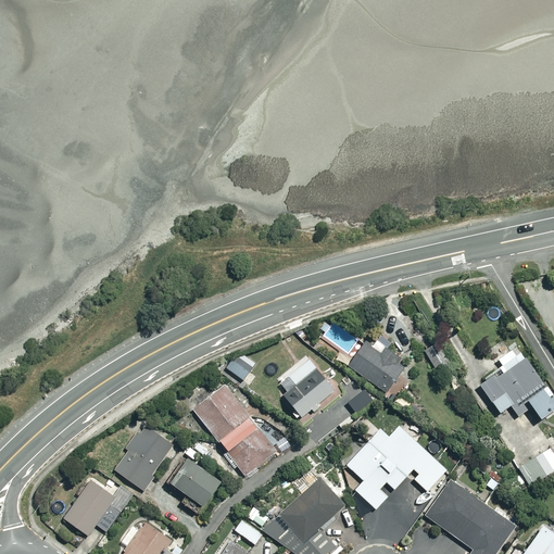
[(366,340),(349,366),(388,392),(405,366),(366,340)]
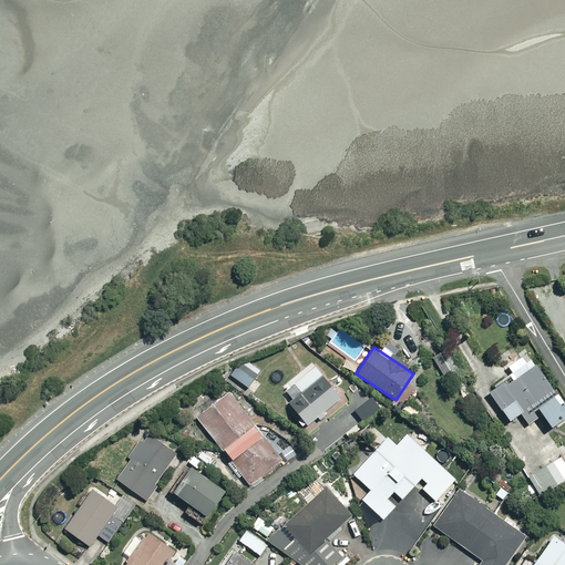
[(490,391),(510,421),(534,404),(552,430),(564,421),(564,412),(524,352),(505,366),(512,376),(490,391)]
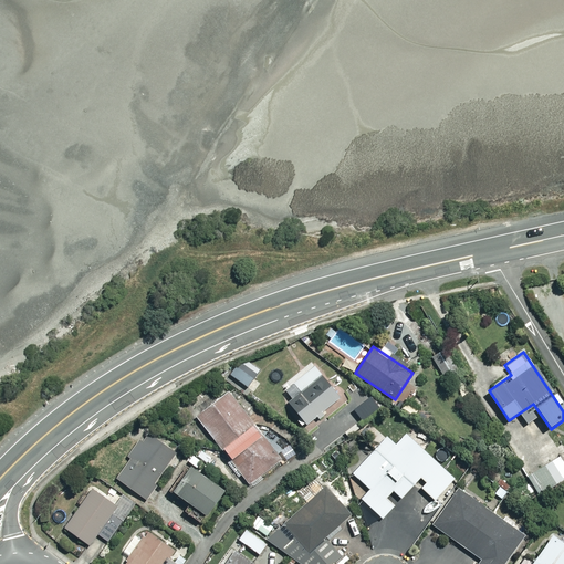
[(300,390),(288,401),(310,426),(343,397),(314,365),(293,383),(300,390)]
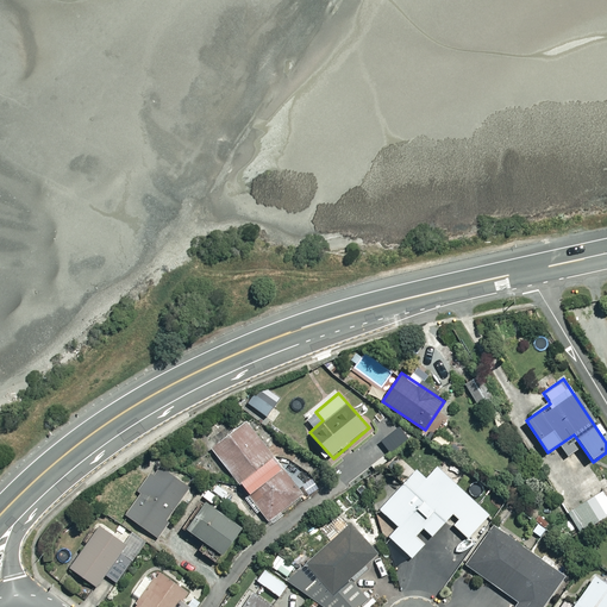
[(248,420),(211,449),(266,520),(302,492),(248,420)]
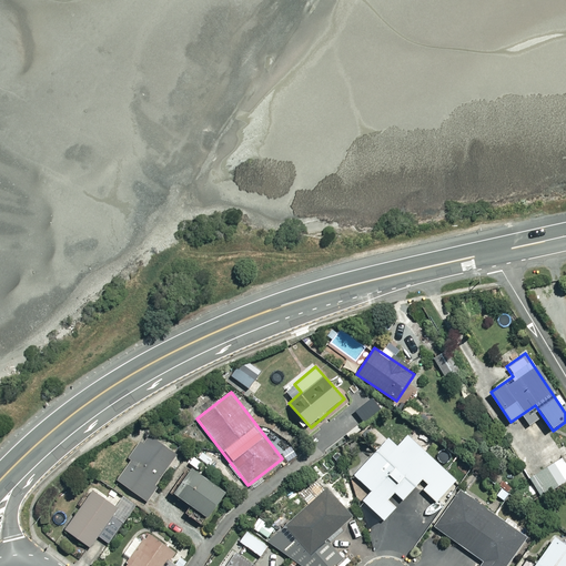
[(353,408),(363,421),(381,407),(371,395),(353,408)]
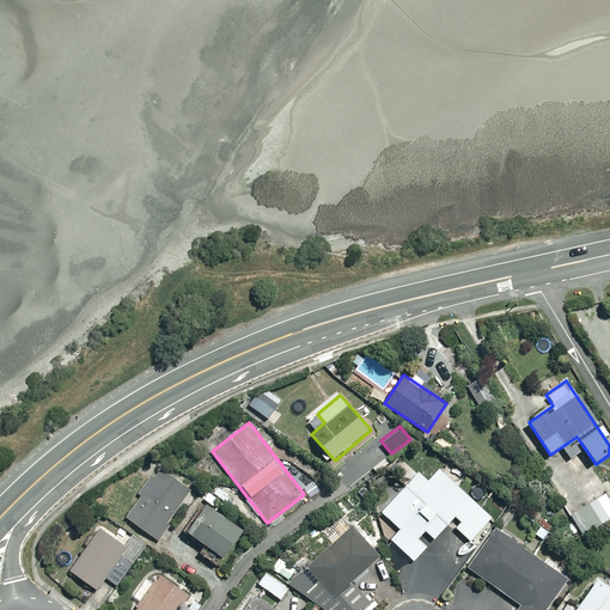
[(390,540),(414,560),(427,546),(418,537),(425,529),(434,538),(455,516),(462,522),(456,529),(470,541),(492,516),(455,483),(461,477),(444,463),(429,479),(419,470),(382,512),(401,528),(390,540)]
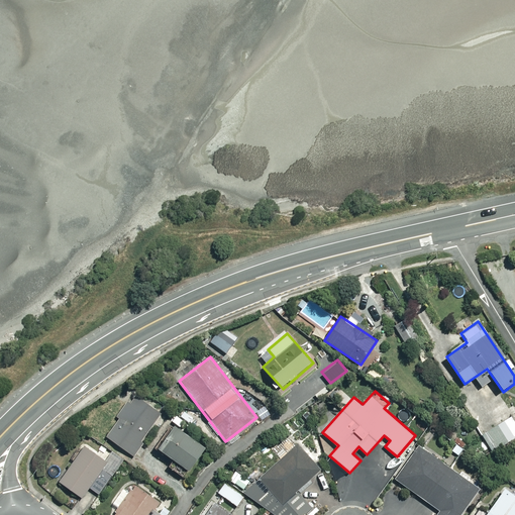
[(135,396),(106,437),(135,457),(165,416),(135,396)]
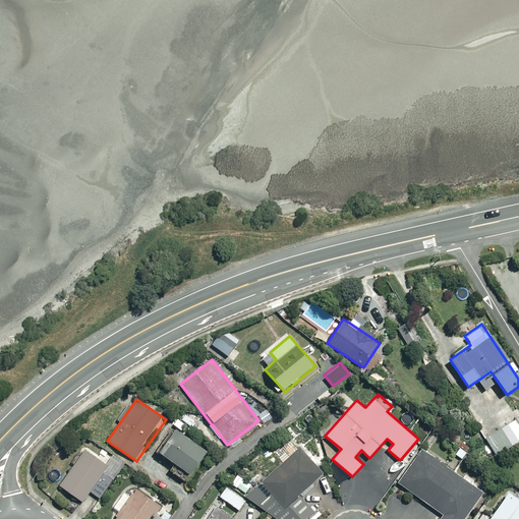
[(518,415),(485,436),(499,458),(518,445),(518,415)]
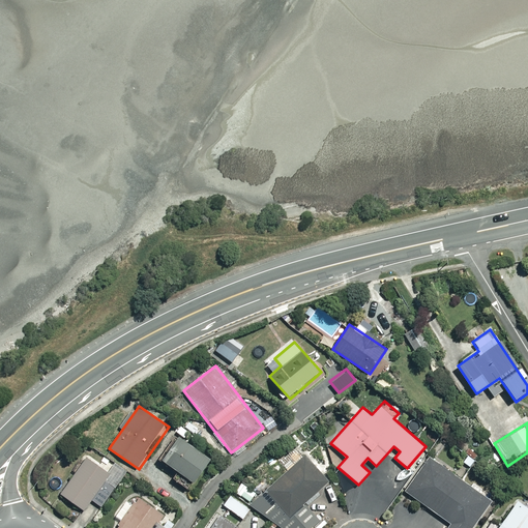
[(181,440),(166,464),(196,485),(212,462),(181,440)]
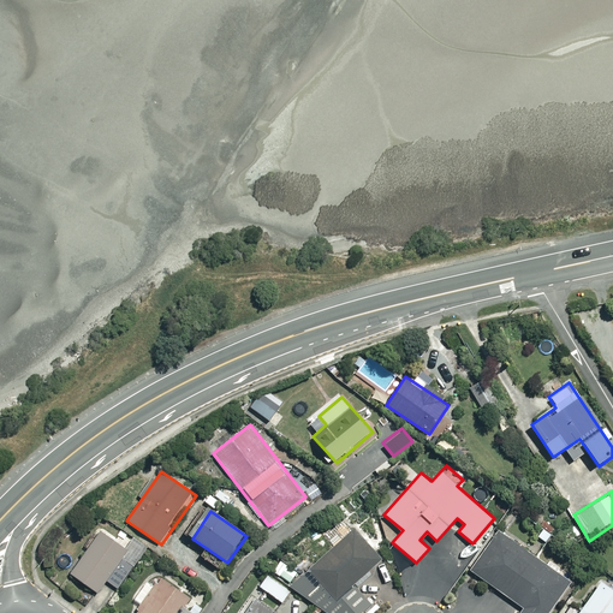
[(352,528),(305,567),(335,605),(384,565),(352,528)]
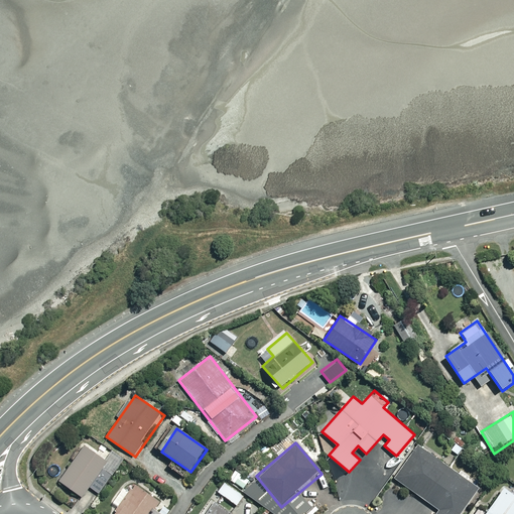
[(434,513),(461,513),(480,487),(416,444),(394,478),(439,508),(434,513)]
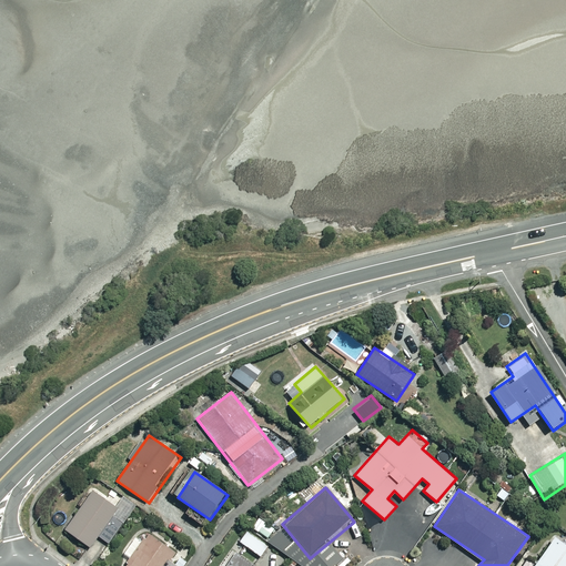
[(93,491),(66,529),(93,549),(121,509),(93,491)]
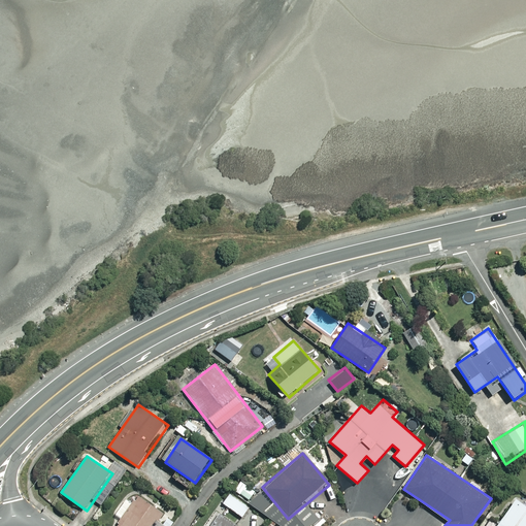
[(252,488),(236,478),(231,487),(247,496),(252,488)]
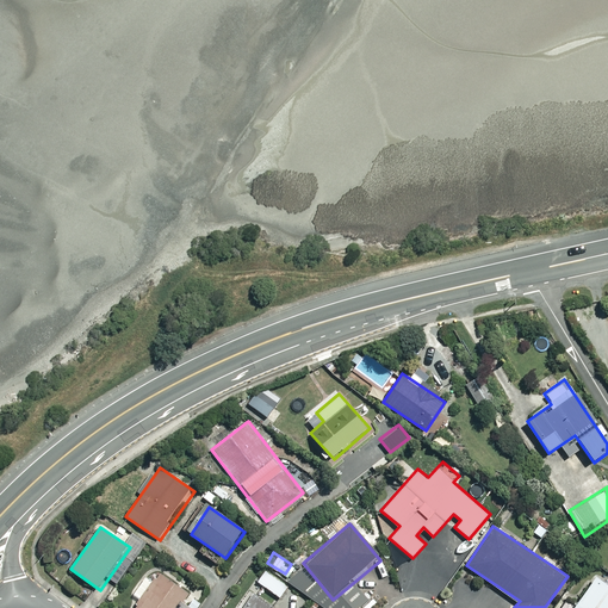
[(165,572),(137,607),(184,607),(194,595),(165,572)]
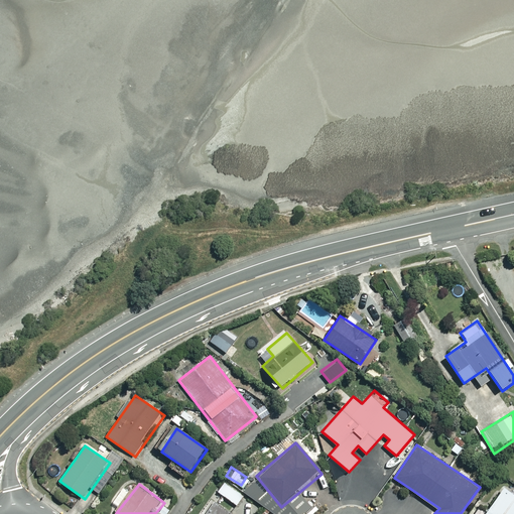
[(483,513),(513,513),(513,493),(503,486),(483,513)]
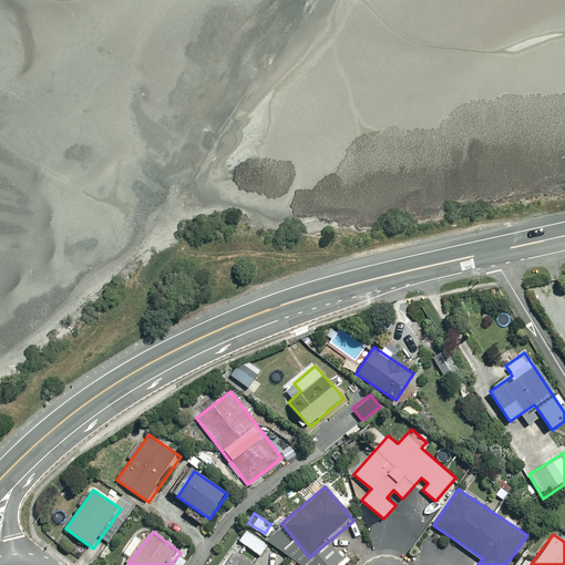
[(256,564),(237,551),(226,564),(256,564)]
